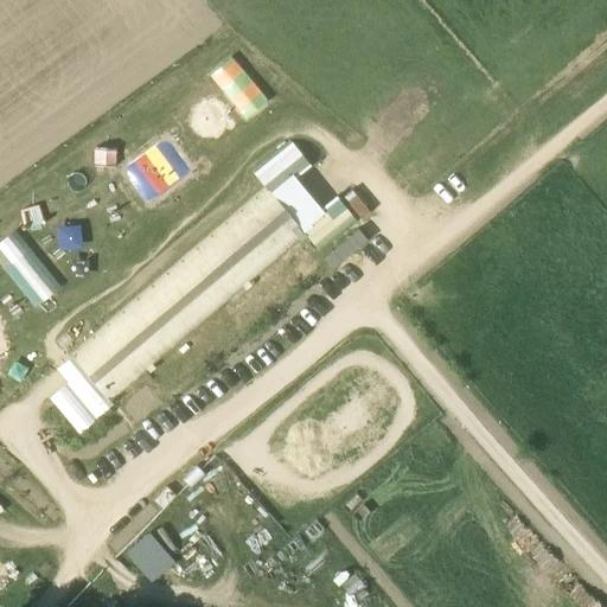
[(205,70),(240,117),(266,100),(231,51),(205,70)]
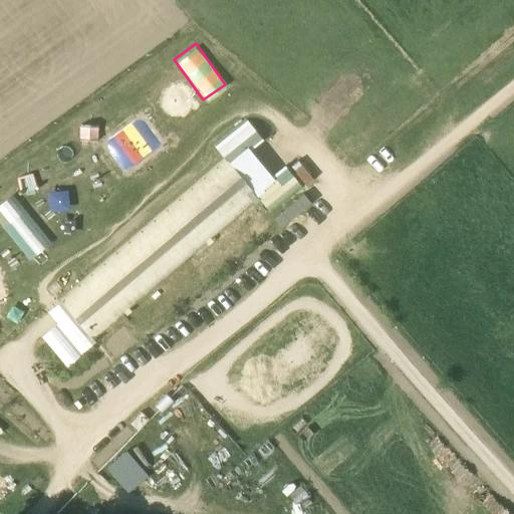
[(105,140),(126,171),(162,147),(141,115),(105,140)]
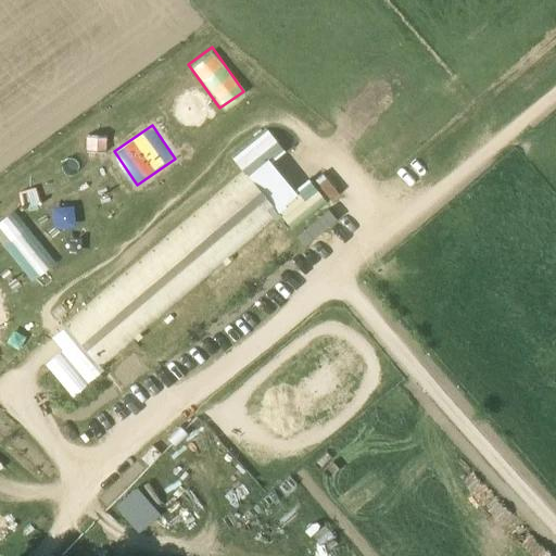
[(231,156),(243,171),(251,180),(285,152),(265,128),(231,156)]
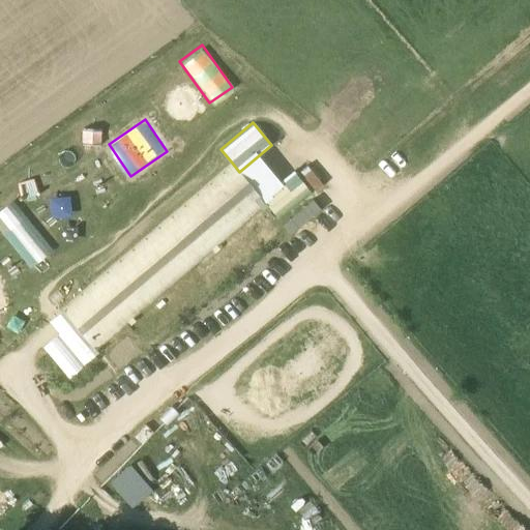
[(64,304),(100,347),(267,205),(261,198),(239,172),(232,163),(64,304)]
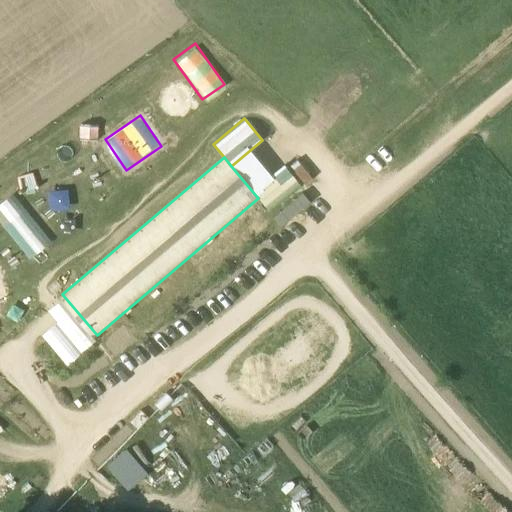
[(296,157),(287,163),(299,183),(308,177),(296,157)]
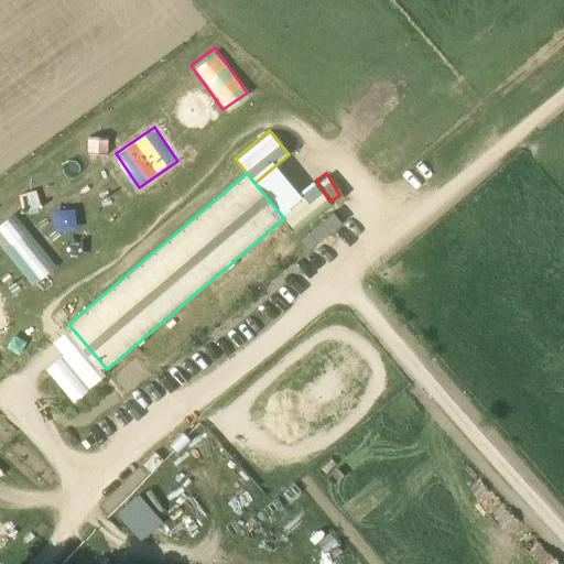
[(311,182),(278,210),(284,218),(297,235),(332,206),(311,182)]
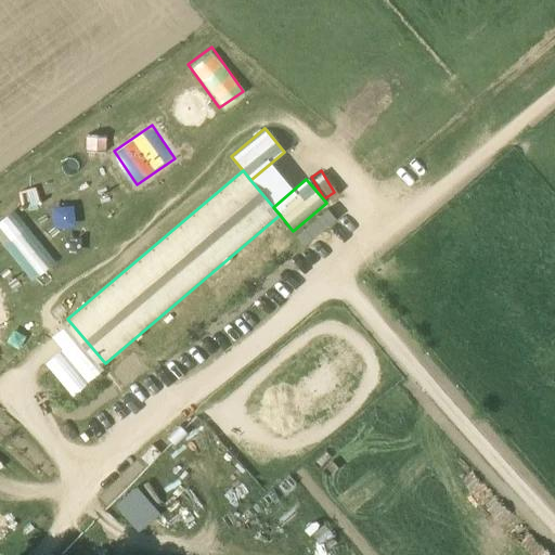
[(47,218),(66,229),(77,209),(56,198),(47,218)]
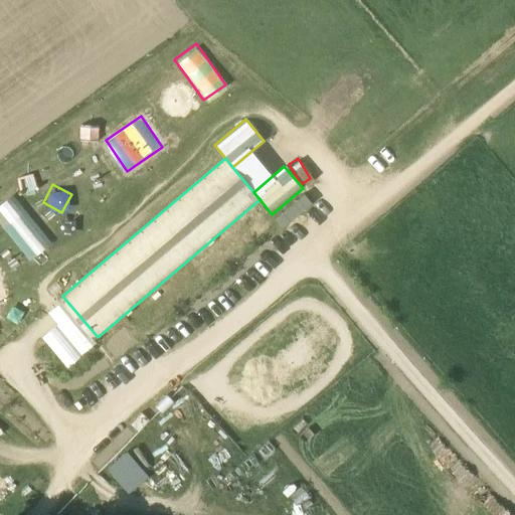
[(0,198),(0,221),(22,259),(46,244),(14,190),(0,198)]
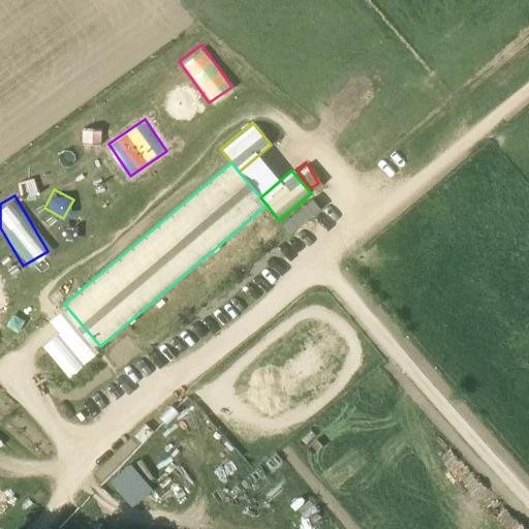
[(100,346),(64,304),(61,307),(96,349),(100,346)]
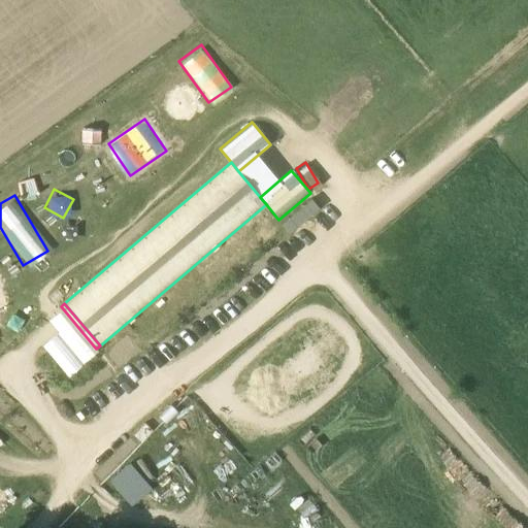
[(129,462),(108,480),(130,504),(151,487),(129,462)]
